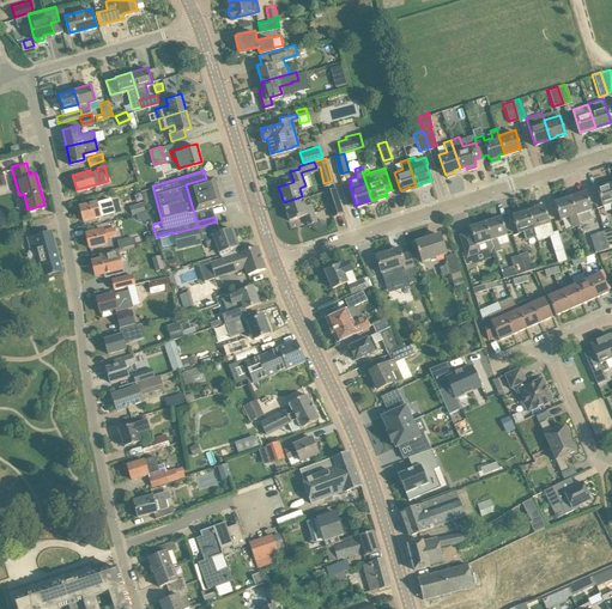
[(213,176),(206,178),(186,184),(194,213),(222,205),(213,176)]
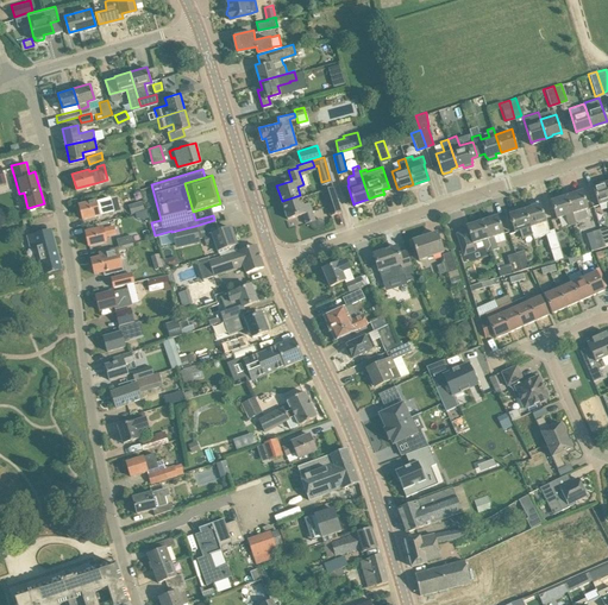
[(593,184),(597,202),(606,200),(607,208),(607,182),(607,180),(601,182),(594,184),(593,184)]
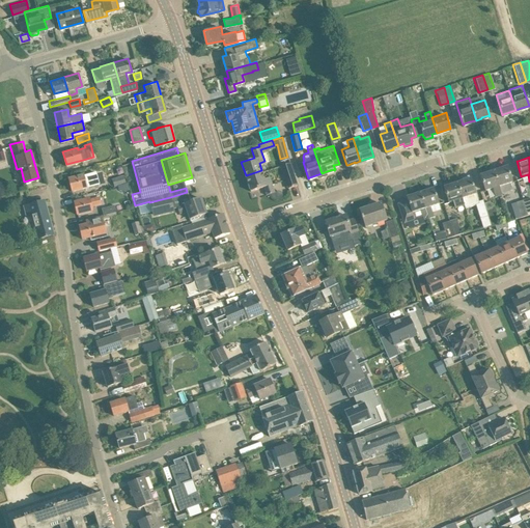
[(289,163),(281,166),(287,186),(297,183),(289,163)]
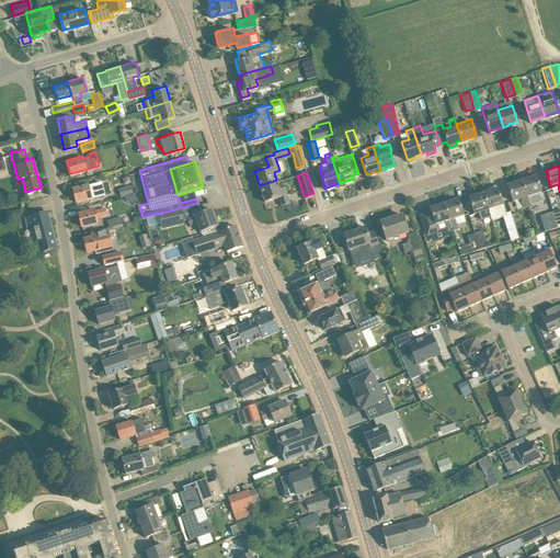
[(527,177),(521,179),(528,202),(539,198),(540,196),(539,191),(540,190),(535,173),(534,173),(534,174),(527,177)]
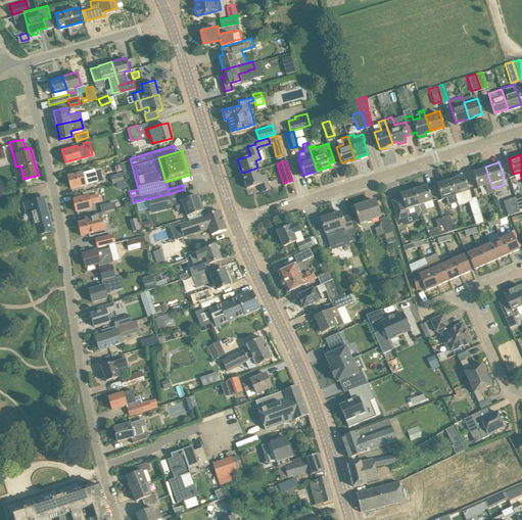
[(473,170),(472,170),(477,185),(484,183),(487,192),(493,190),(492,188),(485,167),(480,168),(480,169),(473,171),(473,170)]
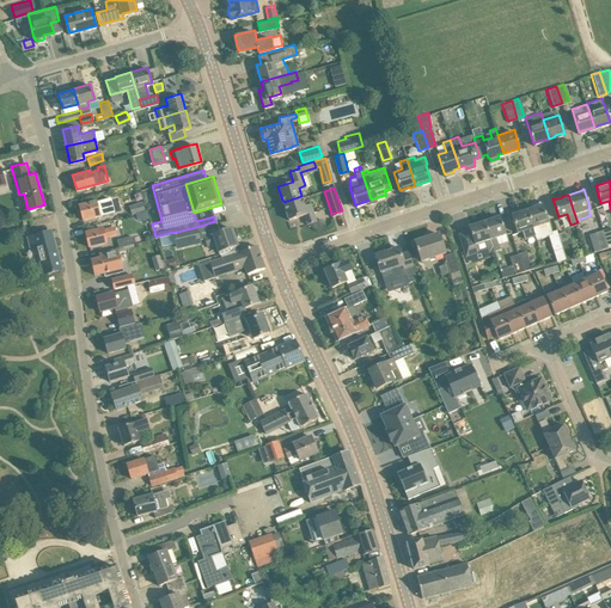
[(301,196),(283,202),(288,217),(304,213),(306,222),(316,220),(310,202),(304,203),(301,196)]
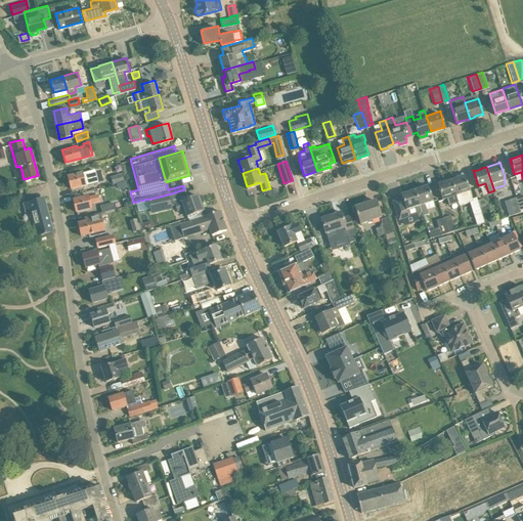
[(82,170),(68,174),(71,187),(97,180),(94,169),(82,172),(82,170)]
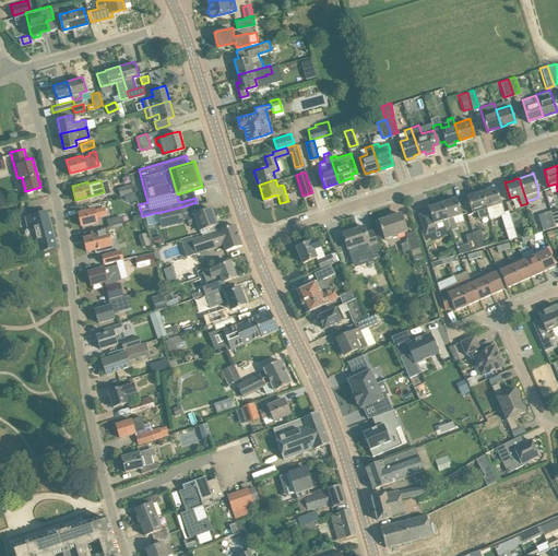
[(118,187),(120,194),(133,191),(131,184),(118,187)]
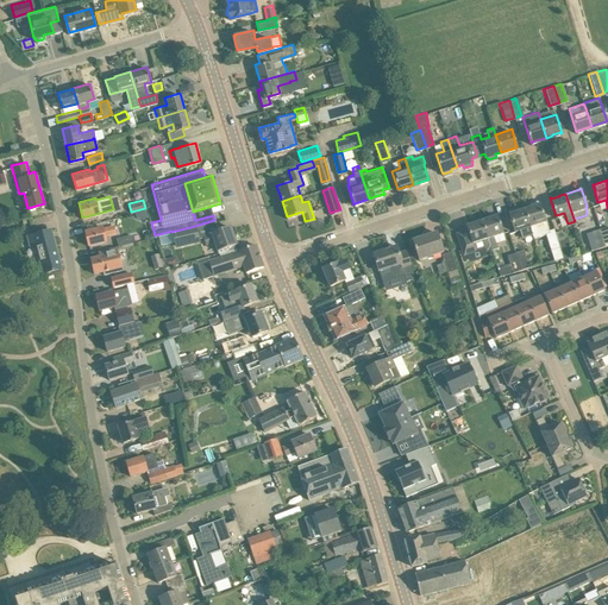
[(530,205),(524,207),(532,233),(532,235),(545,231),(545,229),(549,228),(545,219),(545,220),(539,202),(538,202),(537,200),(530,202),(530,205)]
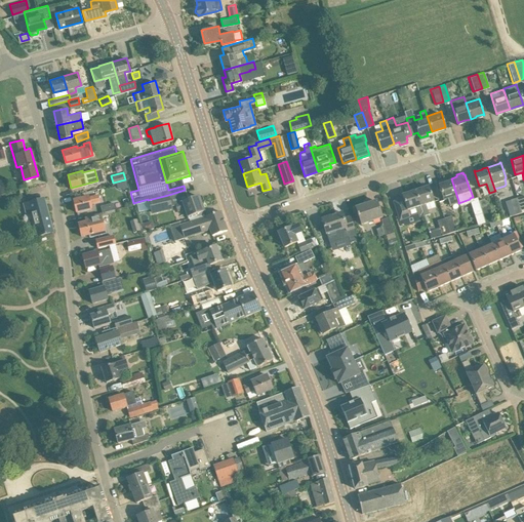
[(458,201),(451,178),(446,181),(445,177),(438,181),(439,183),(438,183),(443,198),(447,197),(449,204),(458,201)]
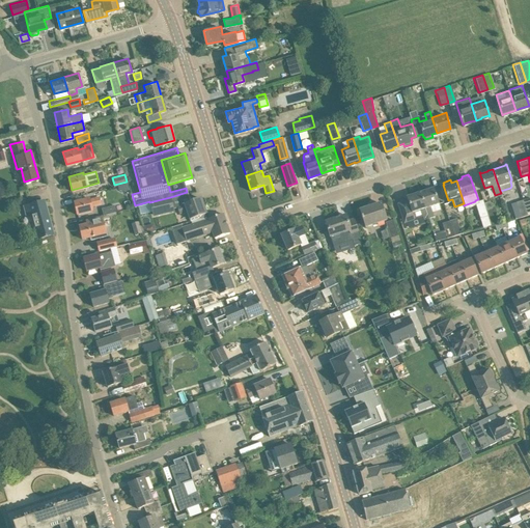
[(425,189),(419,191),(427,217),(431,216),(428,204),(438,201),(433,186),(431,187),(425,189)]
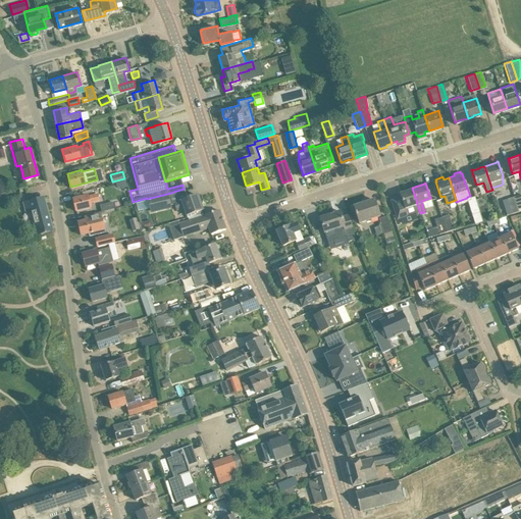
[(420,213),(412,188),(407,189),(407,190),(400,192),(400,191),(399,192),(401,195),(391,199),(397,217),(413,211),(414,215),(420,213)]
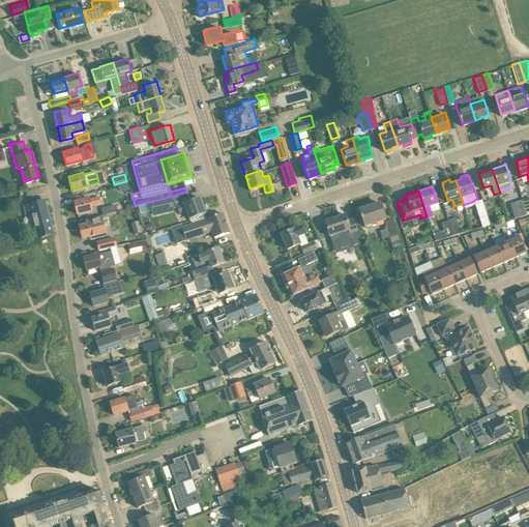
[(74,200),(77,212),(92,208),(91,204),(100,202),(98,195),(89,198),(89,196),(74,200)]
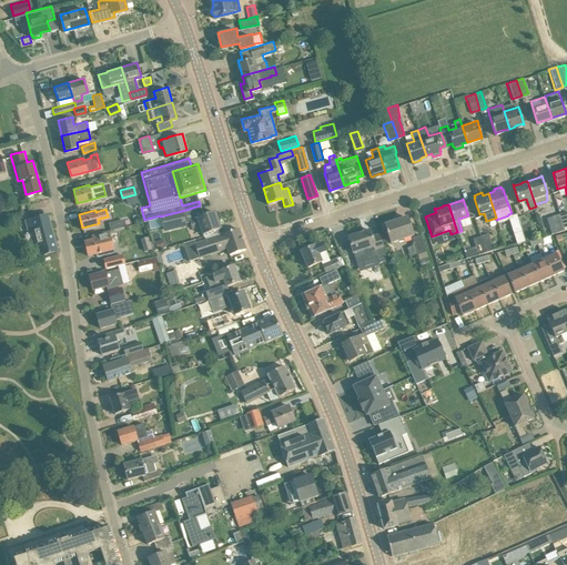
[(189,219),(192,226),(200,224),(202,232),(220,226),(214,210),(196,217),(189,219)]
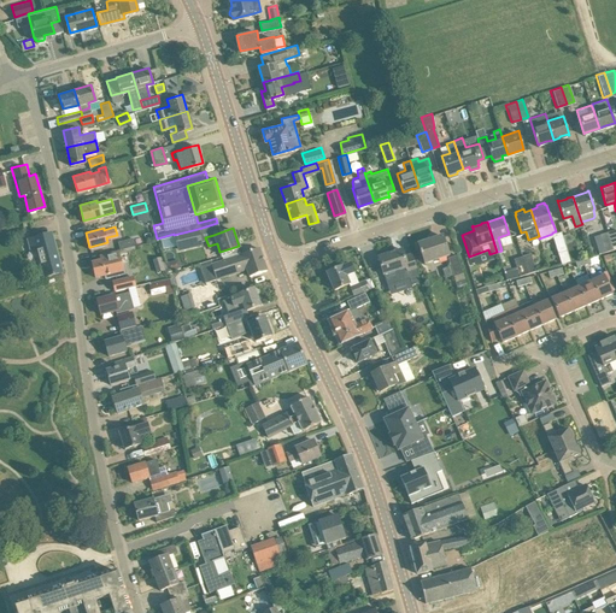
[(198,229),(174,235),(177,249),(201,243),(198,229)]
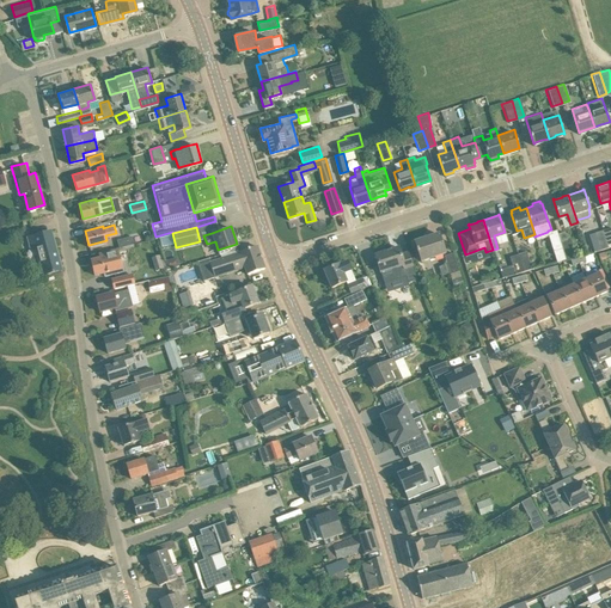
[(26,235),(30,246),(32,245),(32,247),(36,246),(43,272),(61,268),(50,228),(32,233),(32,234),(26,235)]
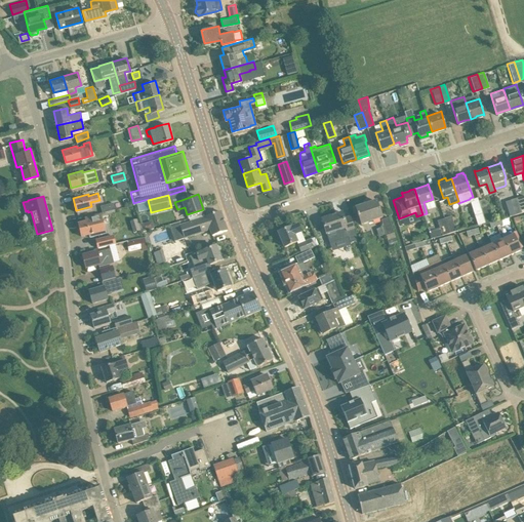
[(510,198),(514,212),(521,210),(517,196),(510,198)]
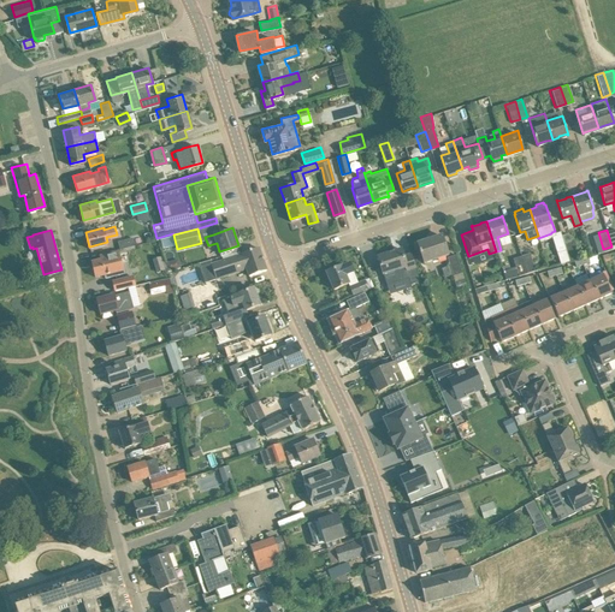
[(417,241),(423,260),(448,253),(441,233),(417,241)]
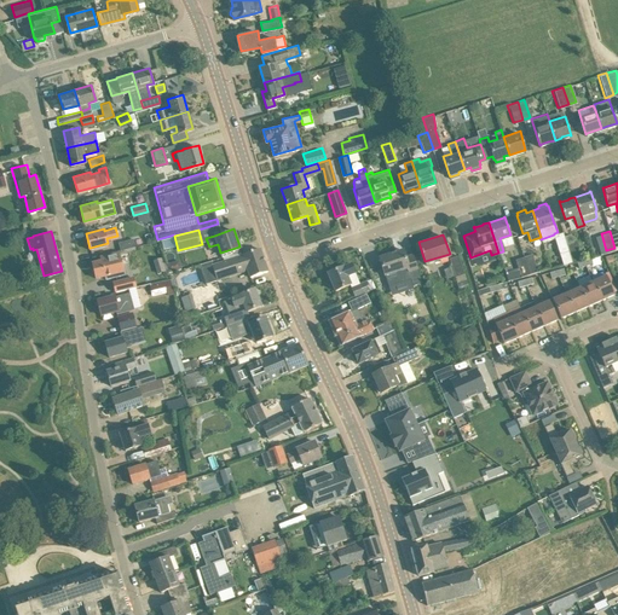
[(119,241),(120,249),(136,245),(134,238),(119,241)]
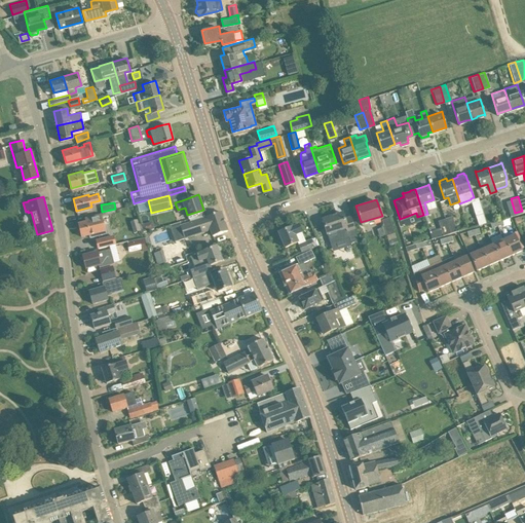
[(485,221),(492,219),(488,203),(481,206),(485,221)]
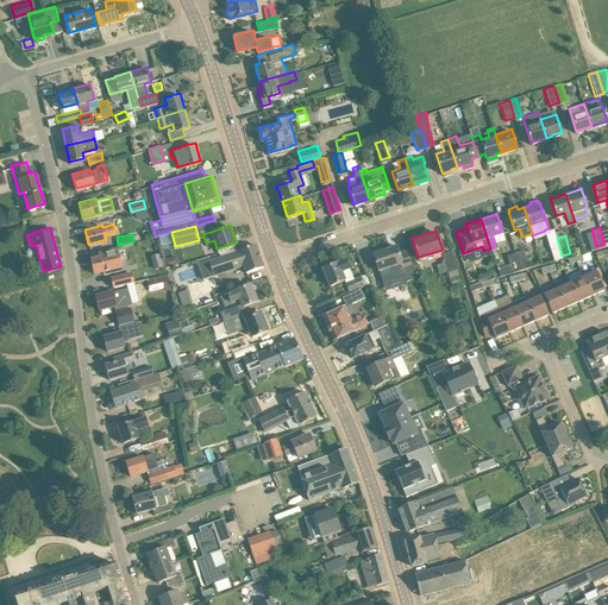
[(255,243),(207,259),(212,273),(243,263),(245,271),(263,265),(255,243)]
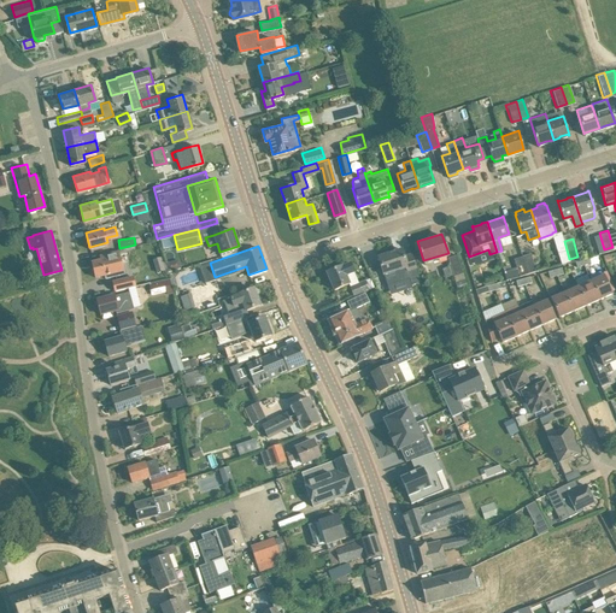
[(402,247),(377,254),(387,283),(409,276),(410,282),(420,278),(411,252),(404,254),(402,247)]
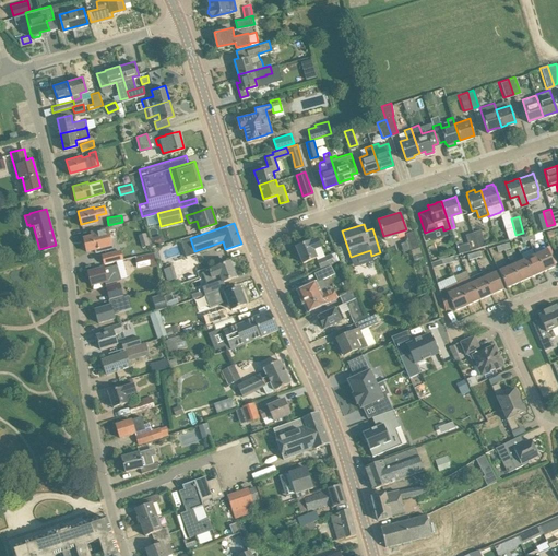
[(92,234),(83,236),(86,249),(94,247),(95,250),(111,247),(109,238),(106,225),(91,229),(92,234)]
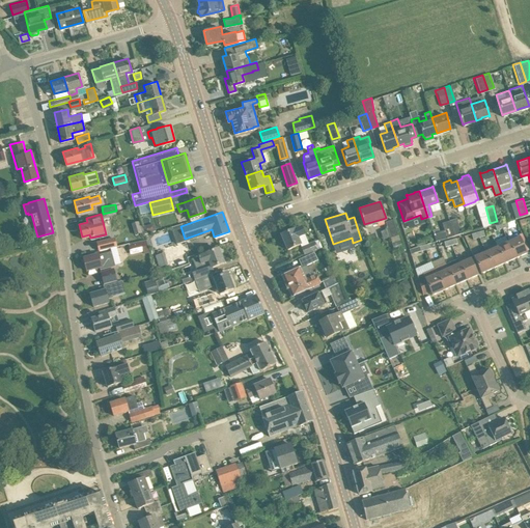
[(454,233),(462,230),(456,216),(449,219),(454,233)]
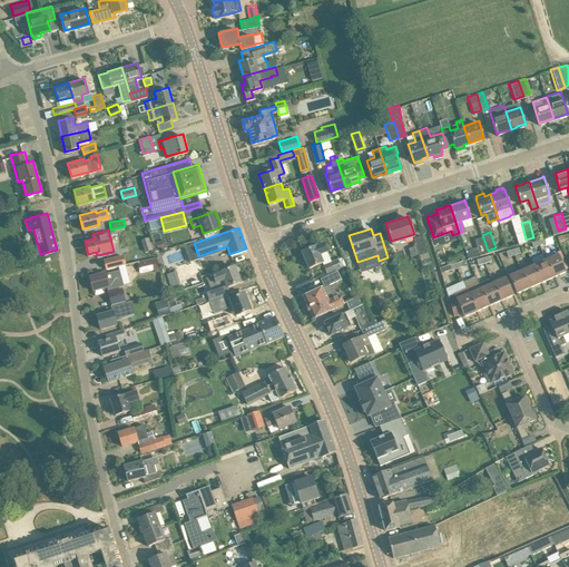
[(420,253),(423,267),(431,265),(427,251),(421,233),(413,236),(419,253),(420,253)]
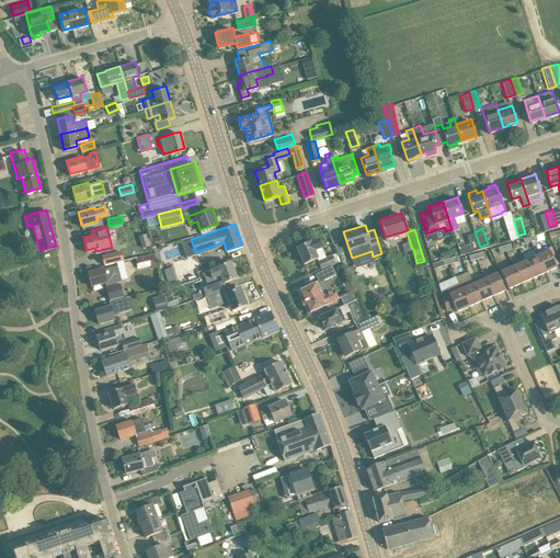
[(547,232),(549,239),(556,237),(552,230),(547,232)]
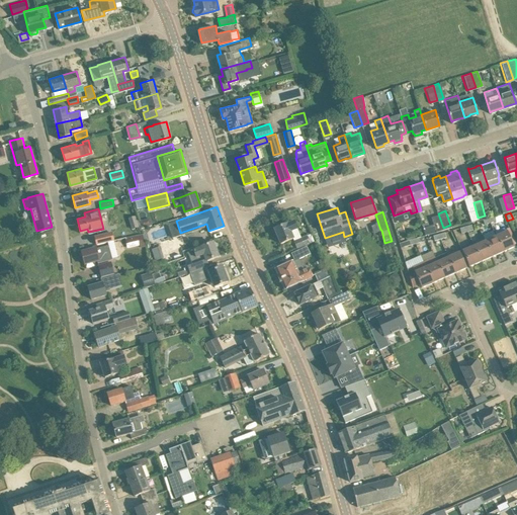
[(443,228),(438,213),(431,216),(436,230),(443,228)]
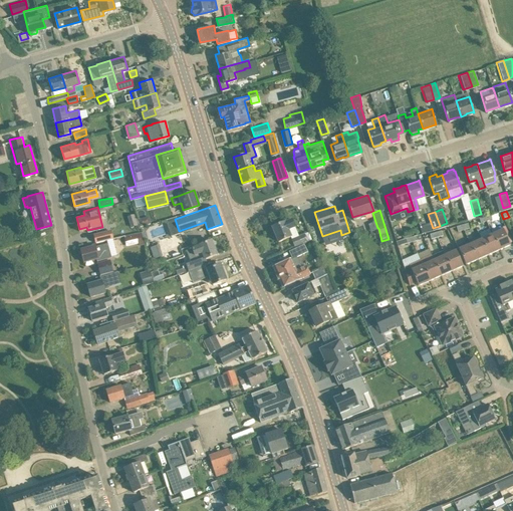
[(284,220),(272,225),(278,240),(290,235),(287,227),(294,224),(291,218),(285,221),(284,220)]
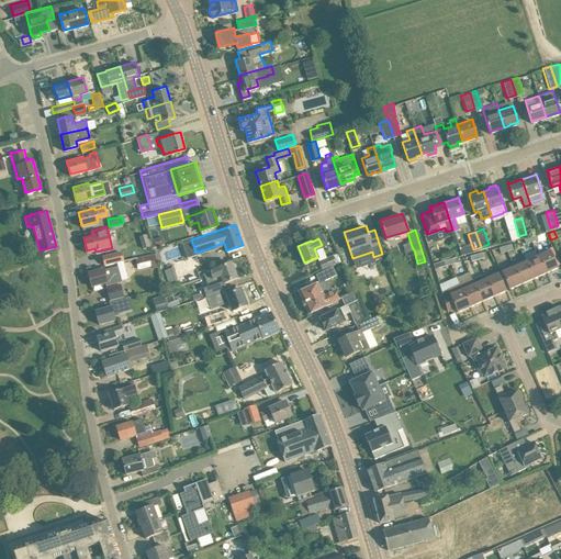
[(551,245),(548,246),(549,249),(550,248),(557,264),(559,263),(551,245)]
